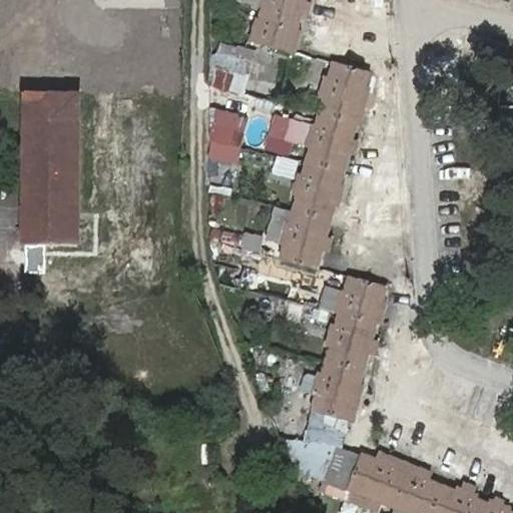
[(263,0),(261,10),(266,12),(262,27),(255,25),(248,47),(292,58),(308,0),(263,0)]
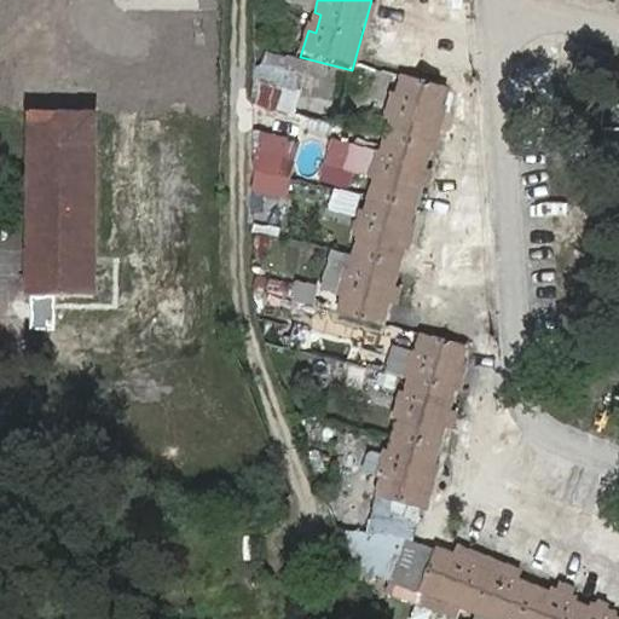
[(376,181),(366,217),(359,214),(353,238),(359,238),(350,275),(342,272),(336,296),(342,299),(337,317),(381,330),(446,96),(404,85),(400,100),(392,98),(386,122),(393,123),(388,140),(383,158),(376,155),(369,180),(376,181)]
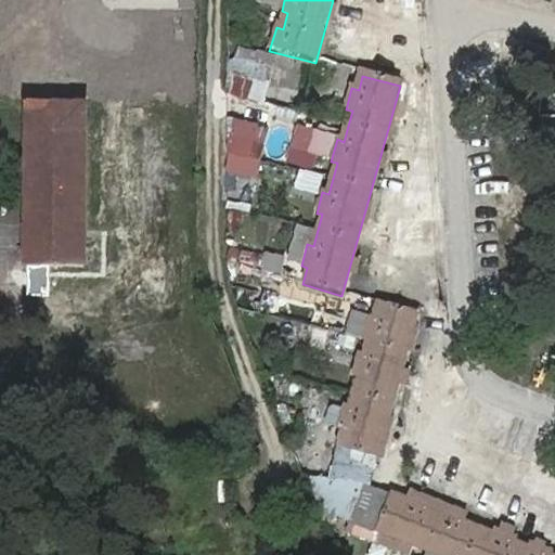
[(29,108),(28,267),(86,269),(86,108),(29,108)]
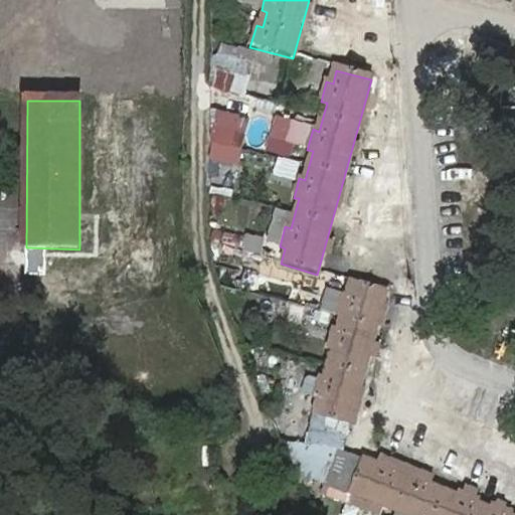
[(214,110),(209,160),(242,163),(247,113),(214,110)]
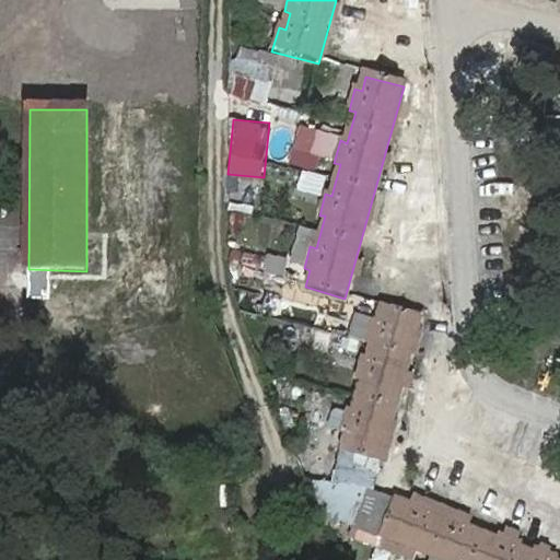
[(322,196),(328,176),(303,168),(298,188),(322,196)]
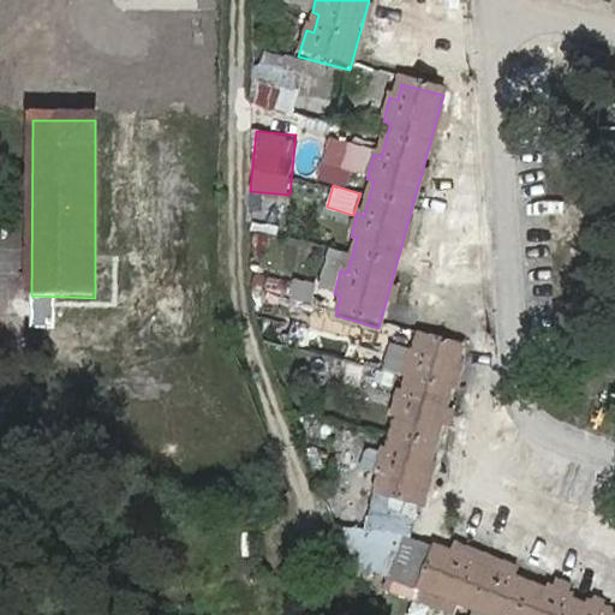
[(312,303),(316,282),(294,278),(290,298),(312,303)]
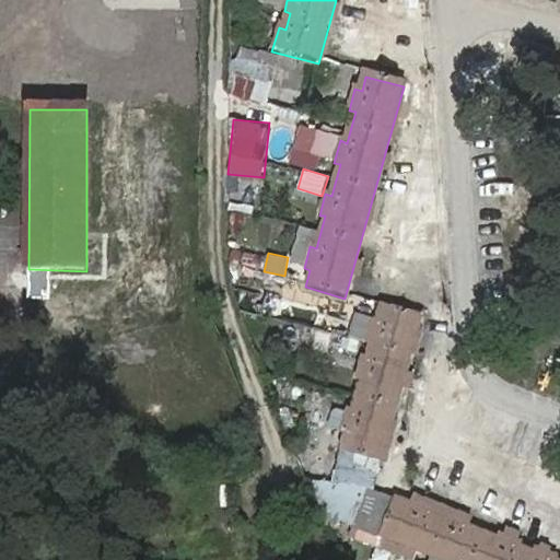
[(364,383),(359,399),(356,413),(348,411),(341,432),(349,434),(343,451),(384,463),(424,323),(385,311),(381,326),(373,325),(368,343),(375,346),(371,360),(363,358),(357,380),(364,383)]
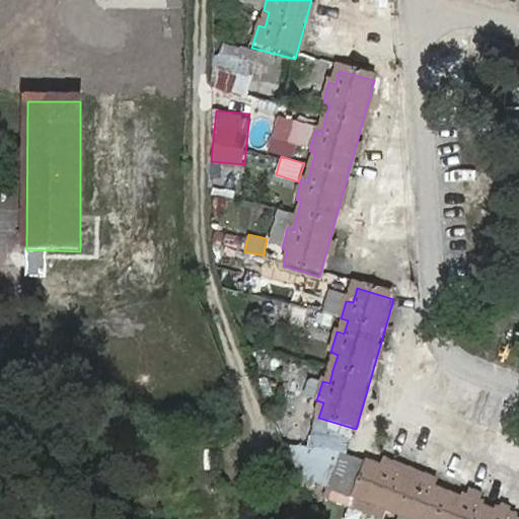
[(352,503),(393,518),(511,518),(495,513),(492,517),(478,512),(480,507),(460,500),(458,505),(431,494),(433,489),(414,482),(412,486),(396,480),(398,475),(380,468),(378,473),(366,468),(352,503)]
